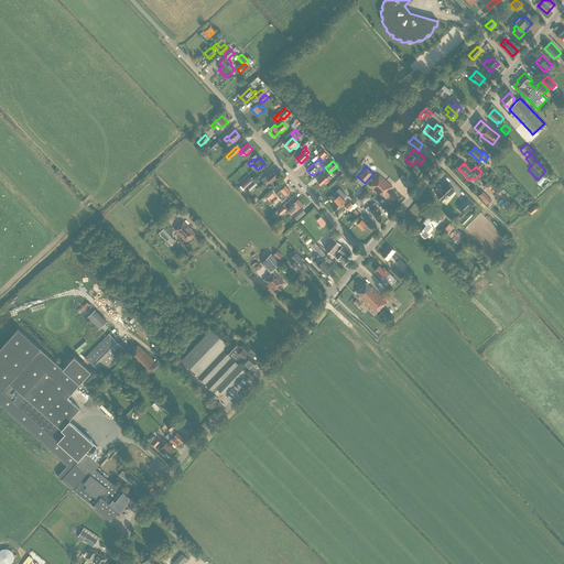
[(269,181),(271,183),(278,176),(272,172),(267,177),(266,176),(261,180),(266,184),(269,181)]
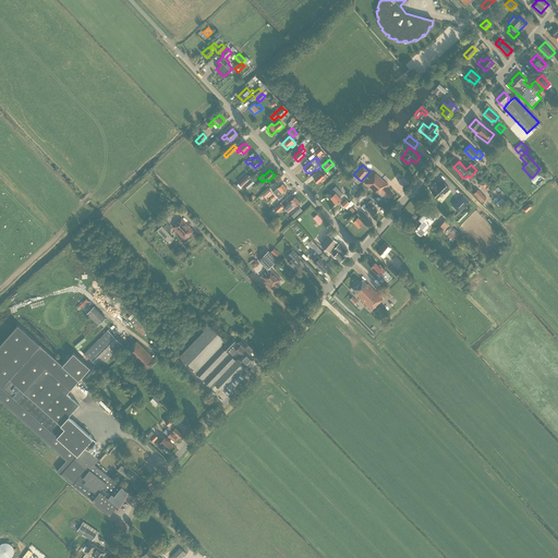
[(314,179),(317,183),(320,180),(322,182),(326,179),(328,177),(325,173),(326,172),(325,171),(322,174),(320,173),(314,179)]
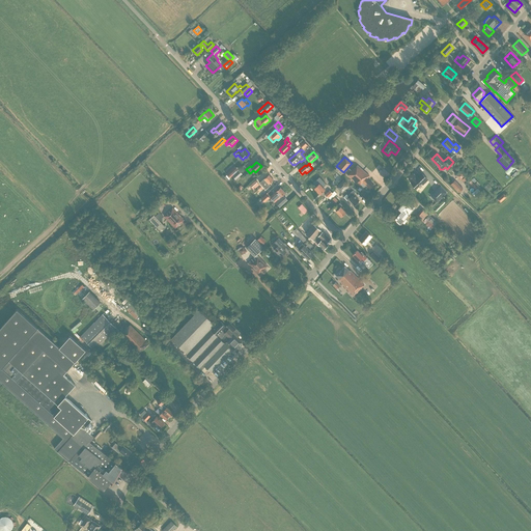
[(347,174),(360,186),(362,183),(369,189),(373,185),(366,178),(369,175),(357,165),(355,168),(354,168),(347,174)]
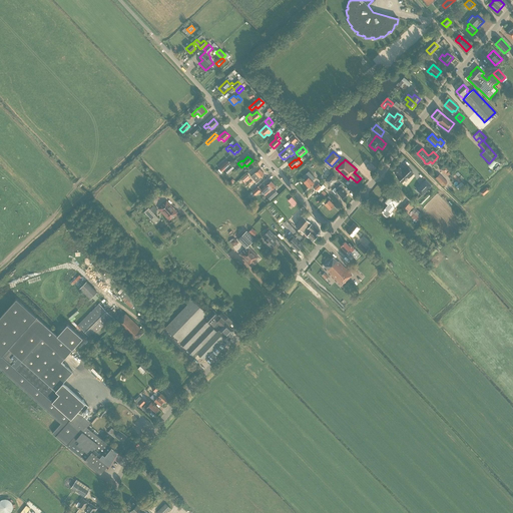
[(229,164),(226,161),(219,167),(222,171),(229,164)]
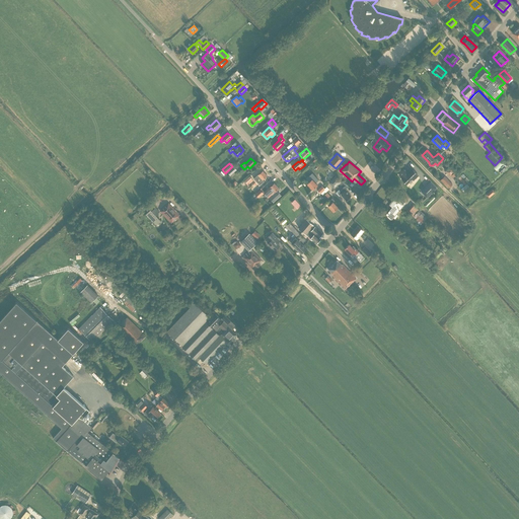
[(236,170),(233,166),(227,172),(230,175),(236,170)]
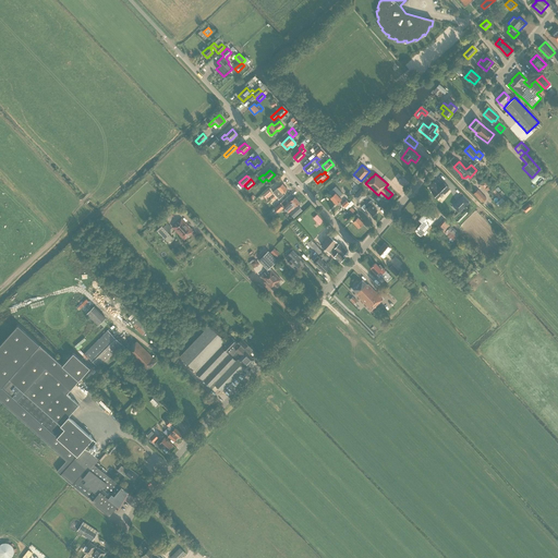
[(432,192),(437,197),(443,192),(444,194),(449,189),(443,182),(438,186),(434,183),(429,187),(433,192),(432,192)]
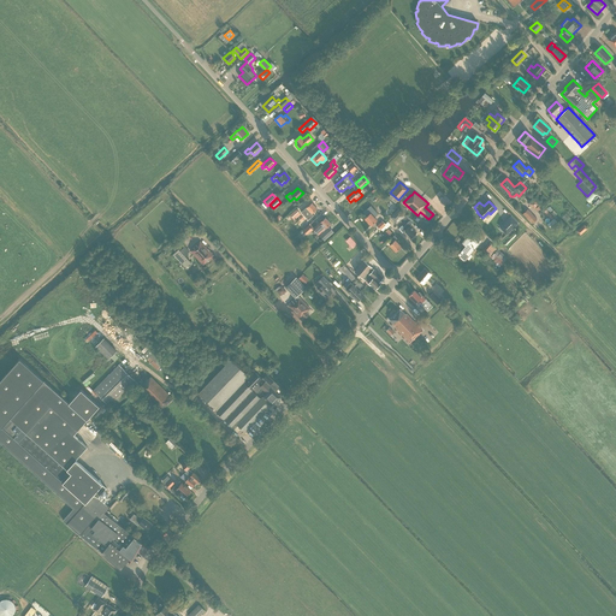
[(317,208),(312,202),(301,212),(308,219),(313,214),(312,213),(317,208)]
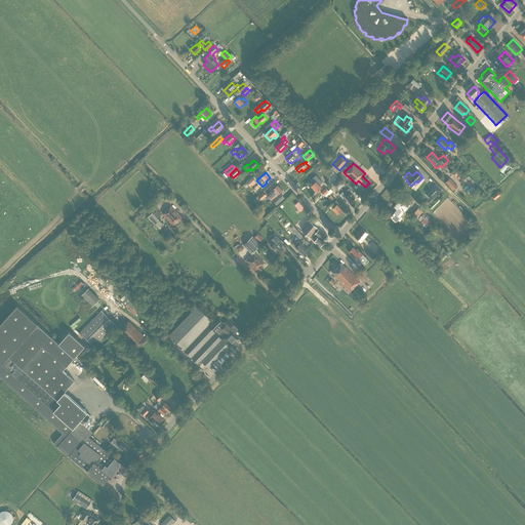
[(316,175),(310,180),(313,184),(311,186),(316,192),(321,188),(319,185),(322,182),(316,175)]
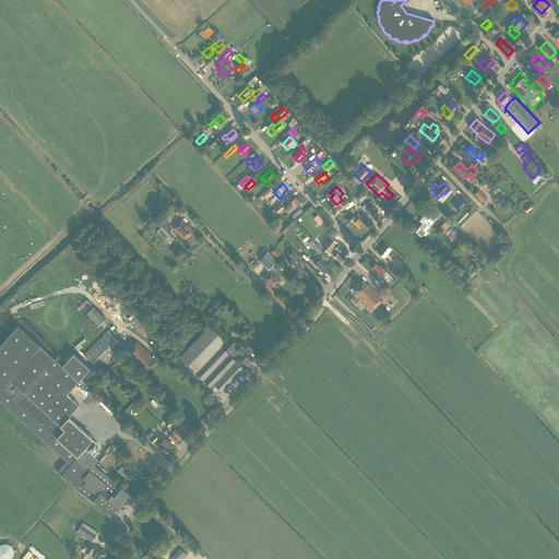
[(487,199),(478,189),(474,193),(483,203),(487,199)]
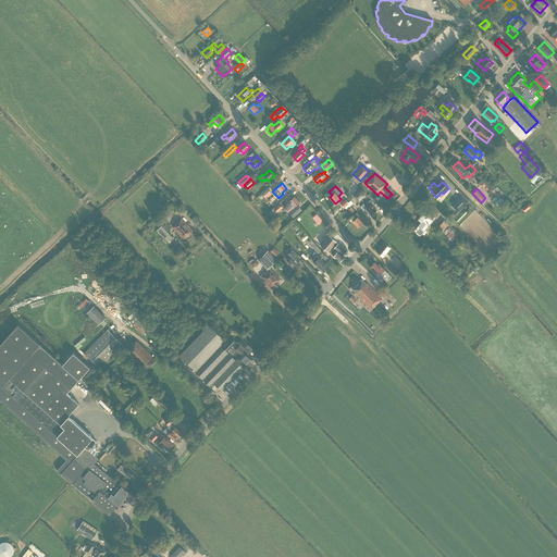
[(268,189),(262,194),(265,199),(272,194),(268,189)]
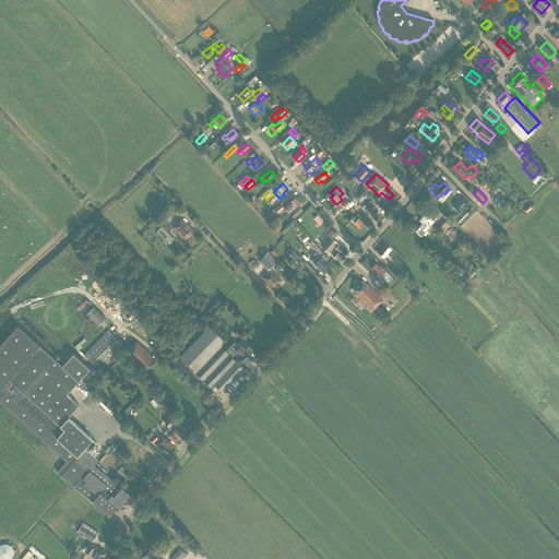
[(366,195),(361,190),(355,197),(359,202),(364,198),(365,199),(367,197),(366,195)]
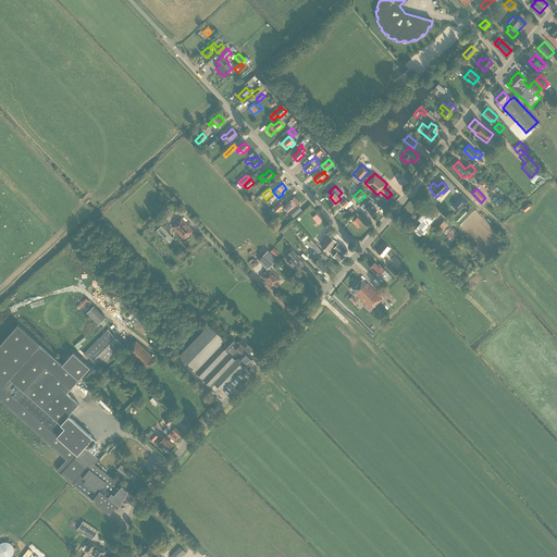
[(366,209),(371,214),(376,210),(374,208),(374,207),(371,203),(372,202),(370,200),(371,199),(368,195),(362,200),(366,203),(368,206),(366,209)]
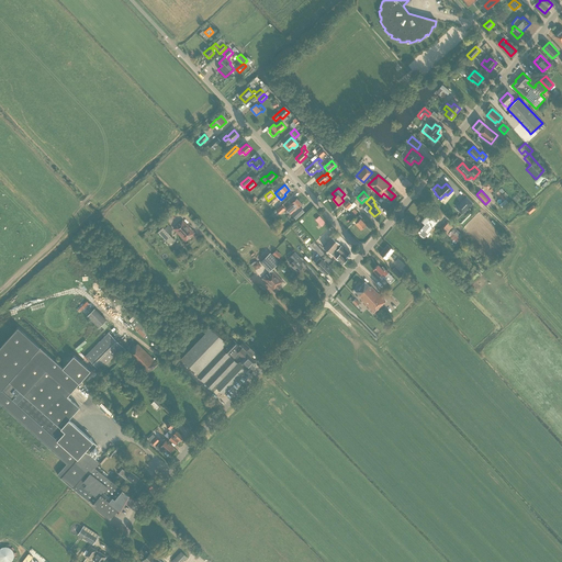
[(300,208),(299,206),(302,204),(296,199),(295,200),(294,199),(291,201),(292,202),(285,208),(295,218),(304,211),(300,208)]
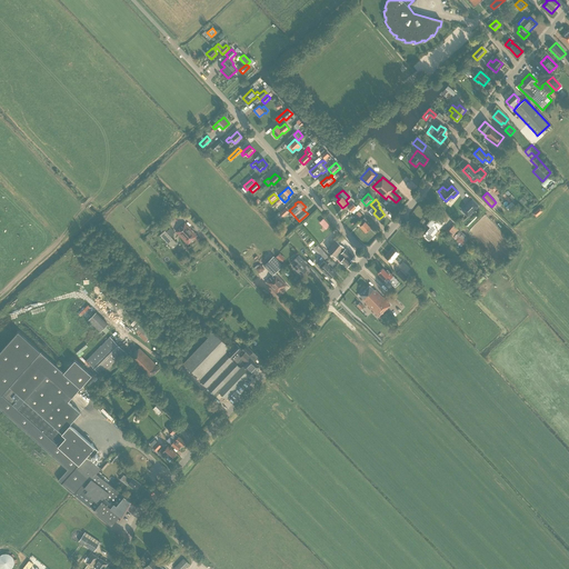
[(476,209),(470,203),(460,212),(466,219),(476,209)]
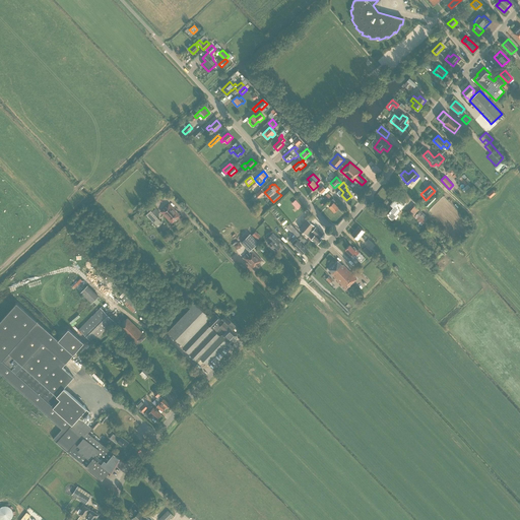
[(264,194),(260,190),(256,194),(259,198),(264,194)]
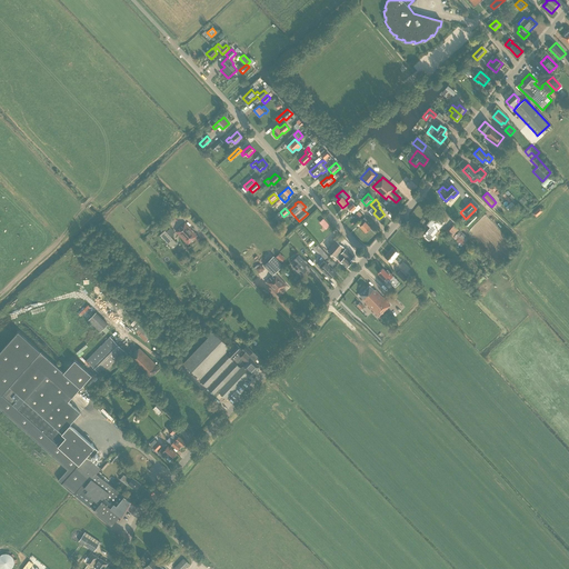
[(542,211),(539,208),(532,213),(536,217),(542,211)]
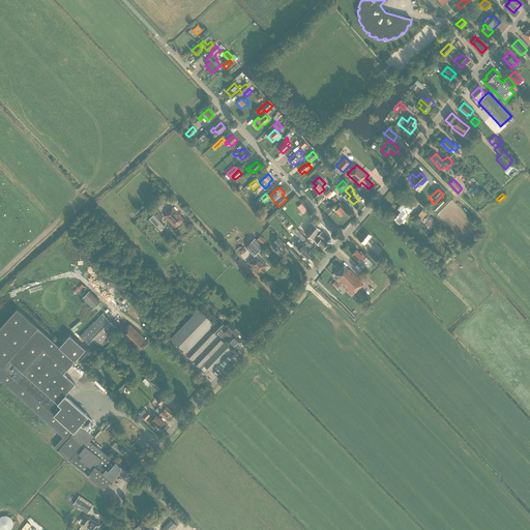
[(303,201),(299,205),(304,212),(310,208),(303,201)]
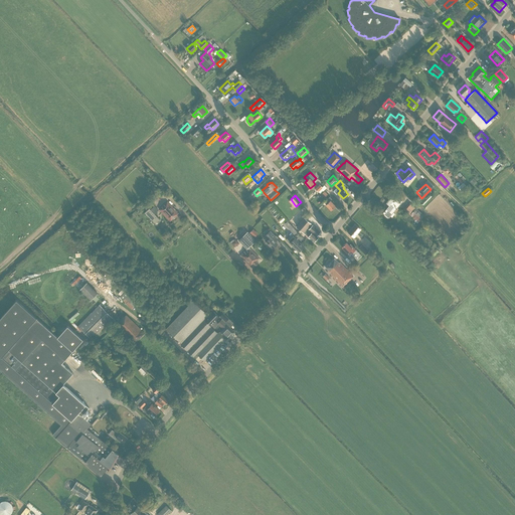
[(331,210),(335,206),(330,200),(332,199),(330,197),(327,199),(329,202),(326,204),(331,210)]
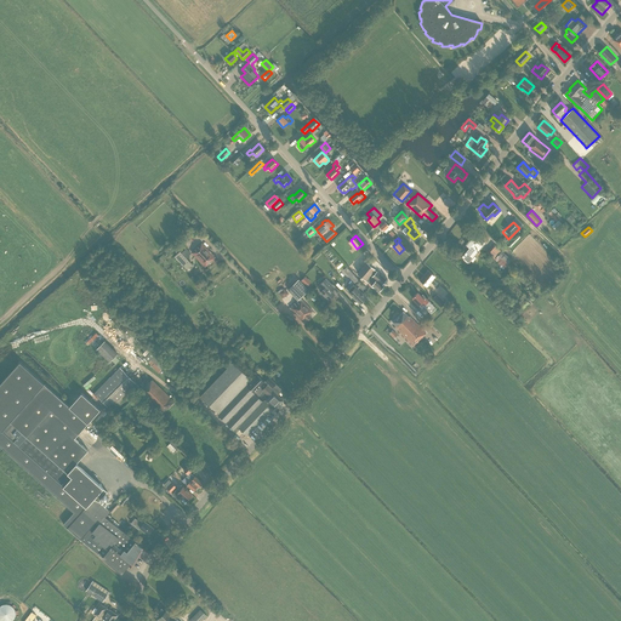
[(471,249),(463,257),(468,262),(485,243),(479,238),(476,241),(472,238),(466,245),(471,249)]
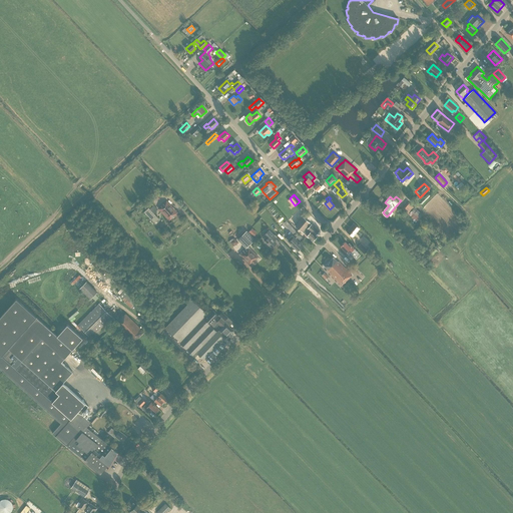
[(169,220),(177,212),(166,200),(158,208),(169,220)]
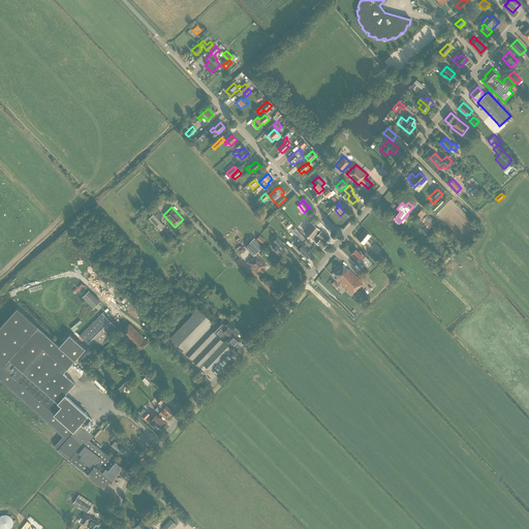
[(427,213),(421,208),(414,215),(422,220),(427,213)]
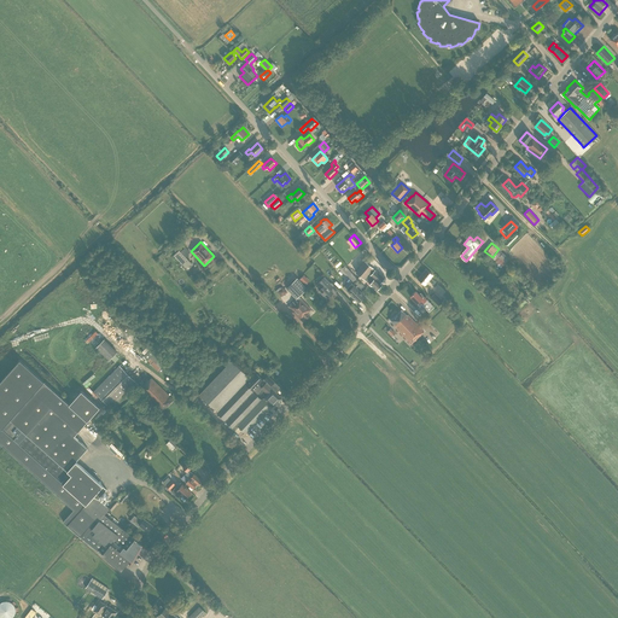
[(186,268),(192,263),(186,257),(191,251),(188,249),(187,250),(185,248),(181,251),(179,250),(174,255),(186,268)]
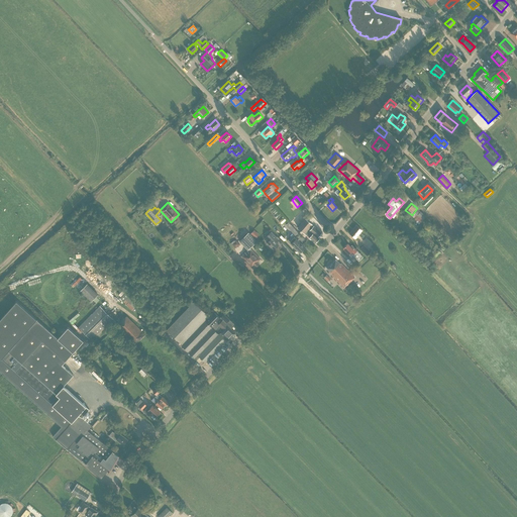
[(425,215),(417,208),(412,215),(420,222),(425,215)]
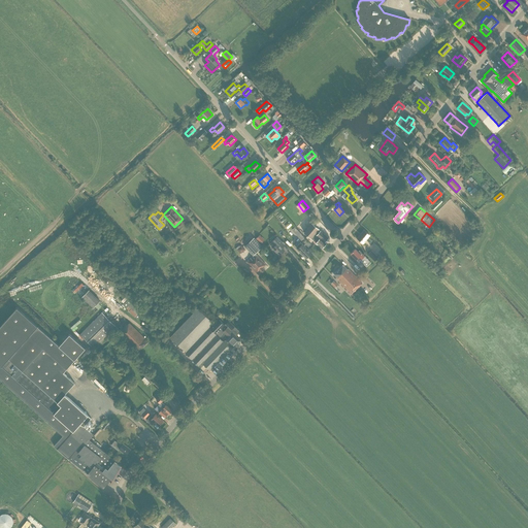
[(325,242),(328,237),(311,223),(304,232),(310,238),(316,242),(322,248),(326,243),(325,242)]
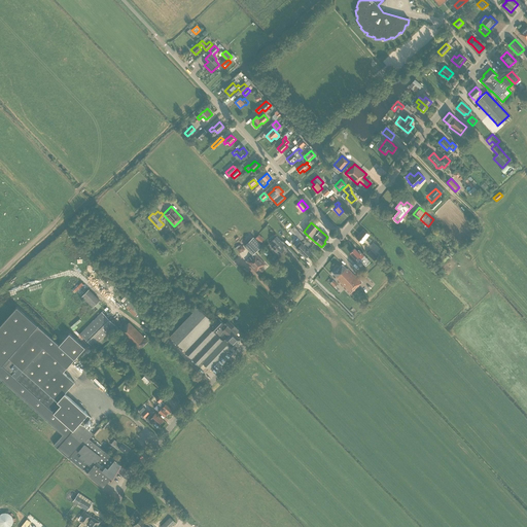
[(369,235),(363,230),(356,238),(362,243),(365,239),(369,242),(371,240),(367,237),(369,235)]
